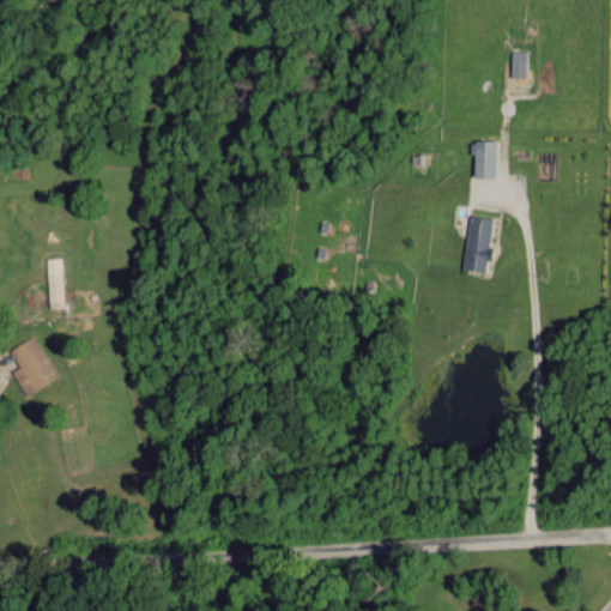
[(512,78),(526,78),(527,52),(512,52),(512,78)]
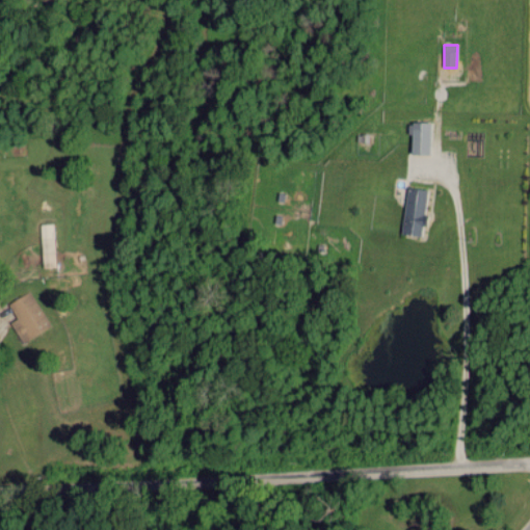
[(429,155),(430,123),(411,123),(409,155),(429,155)]
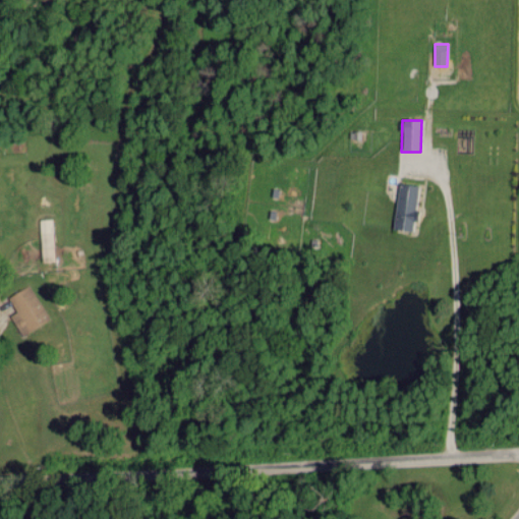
[(394,230),(414,232),(416,212),(419,186),(399,184),(394,230)]
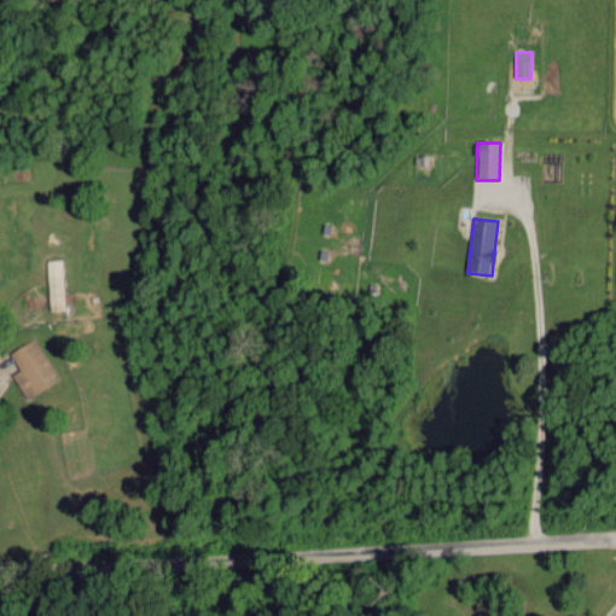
[(48,261),(50,312),(65,312),(64,261),(48,261)]
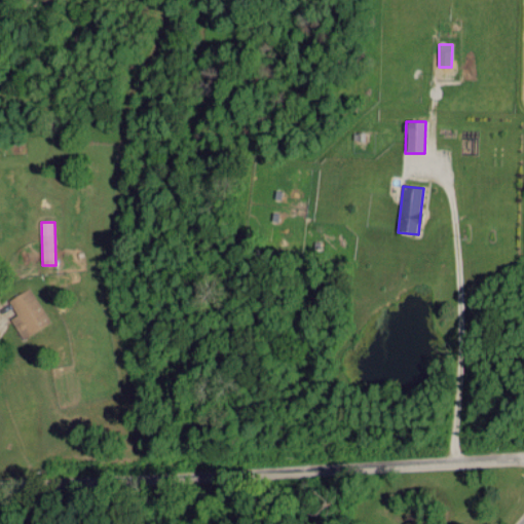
[(22,338),(50,326),(34,289),(9,299),(17,316),(13,319),(22,338)]
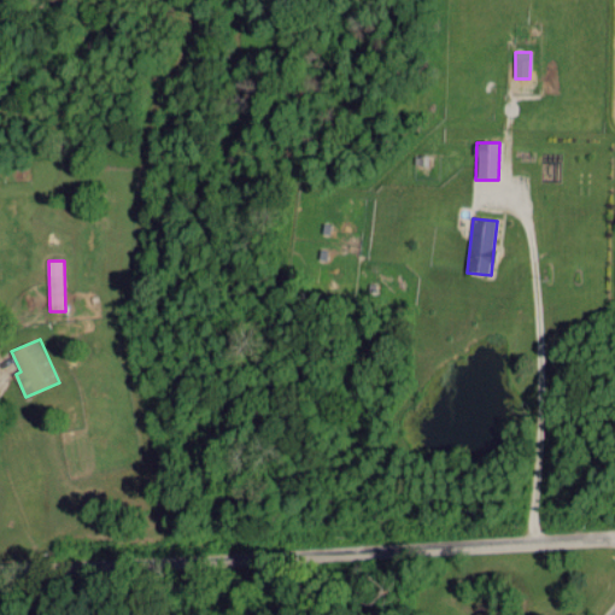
All buildings are outlined.
